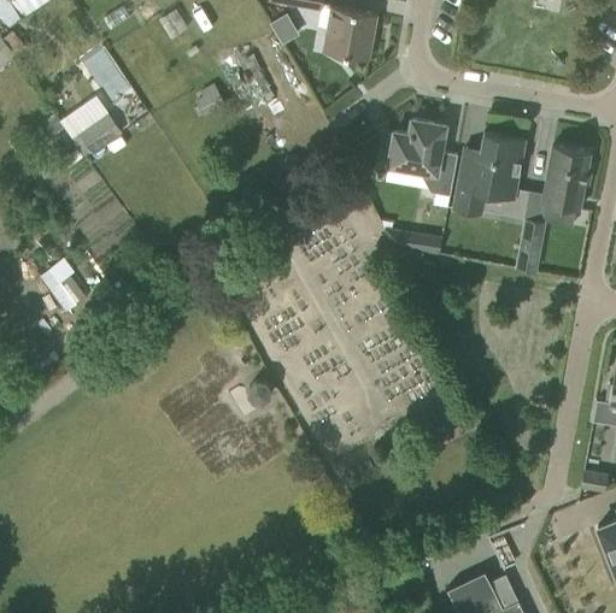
[(263,0),(269,1),(321,10),(322,0),(263,0)]
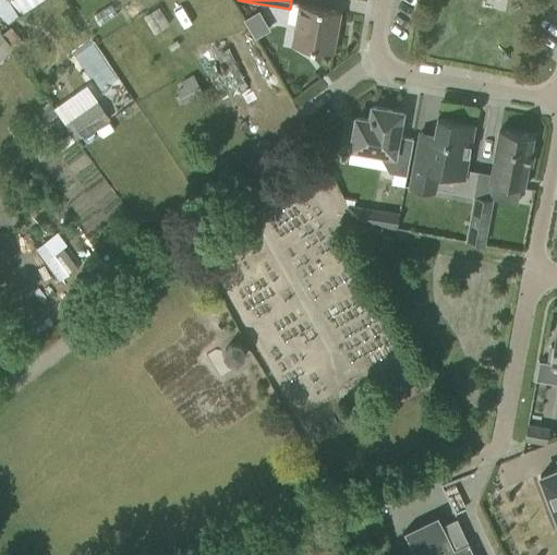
[(303,55),(321,58),(322,53),(335,56),(341,15),(299,8),(291,47),(304,49),(303,55)]
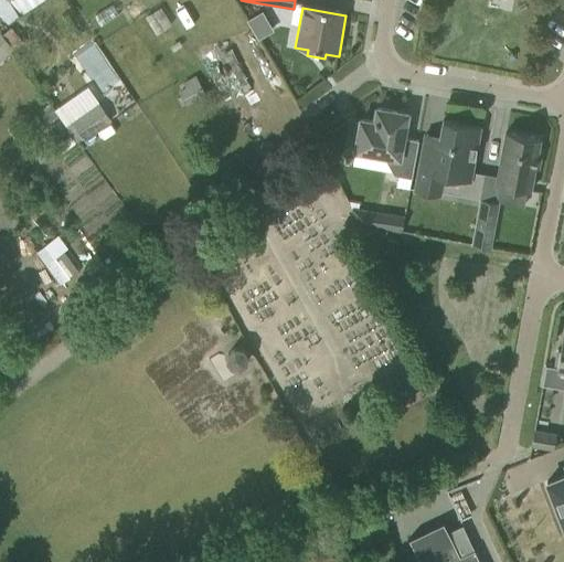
[(264,12),(251,22),(264,40),(277,31),(264,12)]
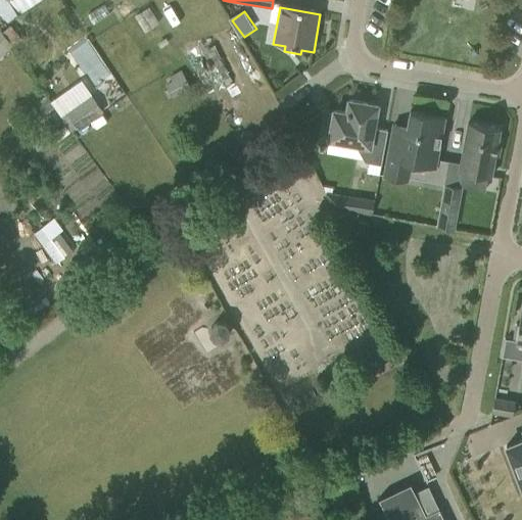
[(0,34),(0,58),(15,49),(3,32),(0,34)]
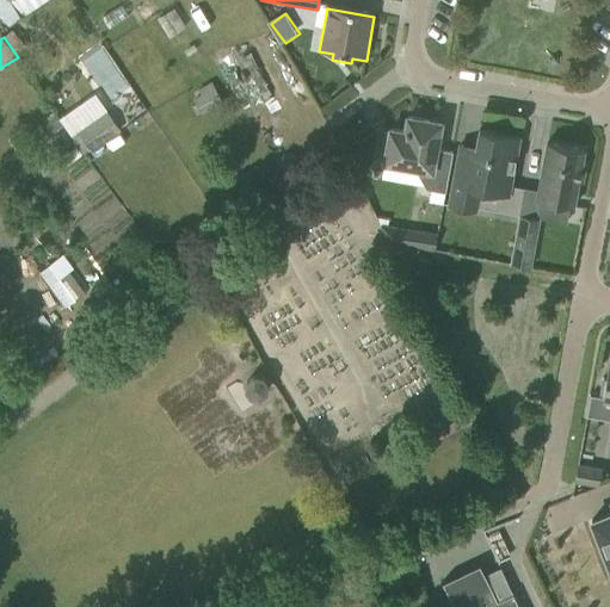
[(125,129),(149,112),(105,50),(81,67),(125,129)]
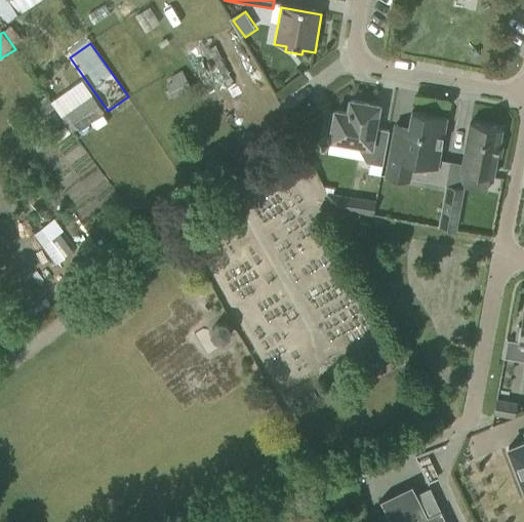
[(173,83),(167,87),(173,99),(192,90),(183,73),(170,79),(173,83)]
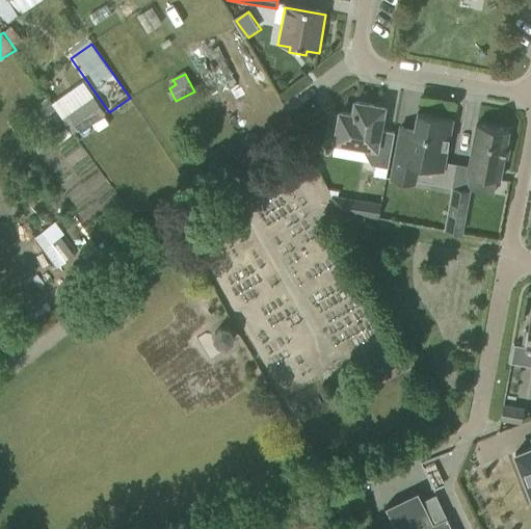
[(69,115),(70,117),(79,131),(105,114),(94,98),(69,115)]
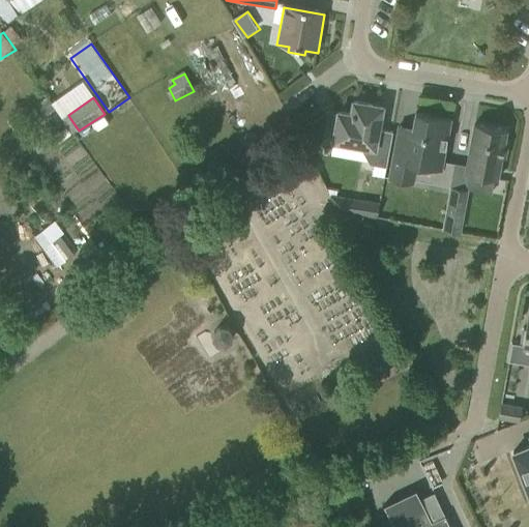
[(379,132),(383,110),(355,105),(352,117),(340,115),(335,136),(333,135),(331,144),(363,149),(363,153),(371,166),(387,169),(393,135),(379,132)]
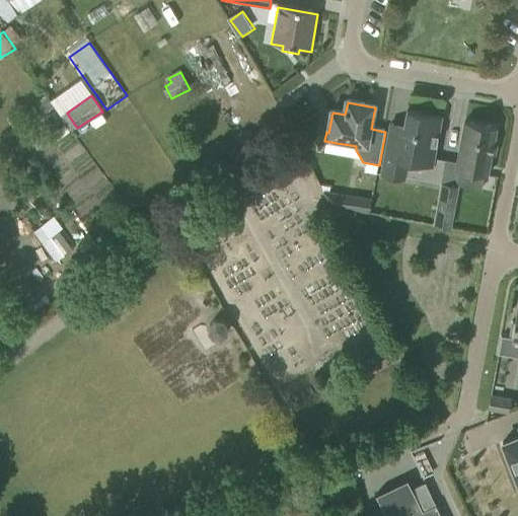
[(381,177),(405,181),(409,163),(433,167),(442,120),(408,113),(404,129),(391,127),(381,177)]
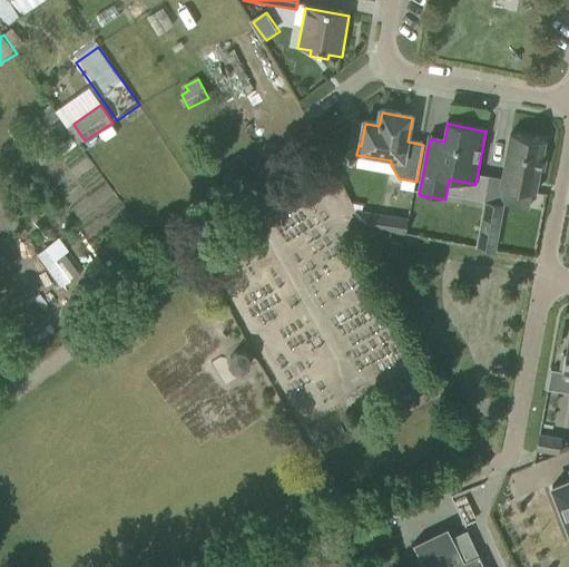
[(500,189),(506,191),(536,195),(539,172),(543,173),(546,157),(542,156),(545,143),(510,136),(500,189)]
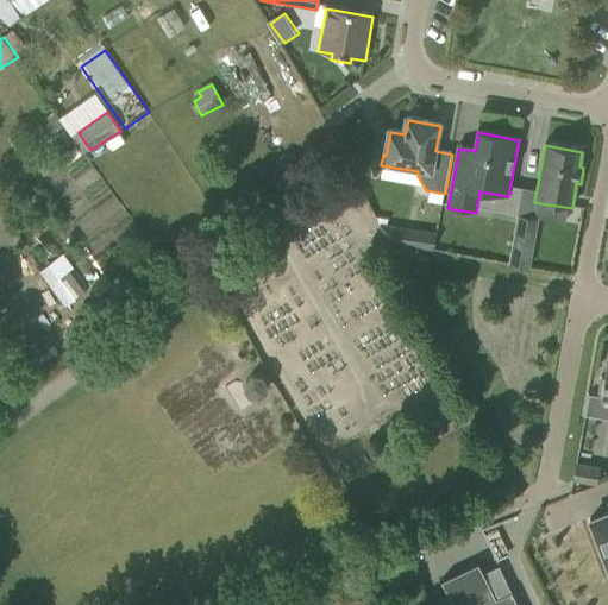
[(288,152),(277,159),(282,169),(294,162),(288,152)]
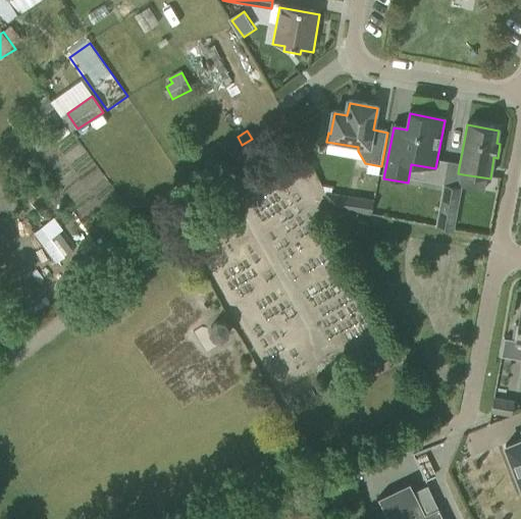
[(436,227),(455,230),(462,189),(444,186),(436,227)]
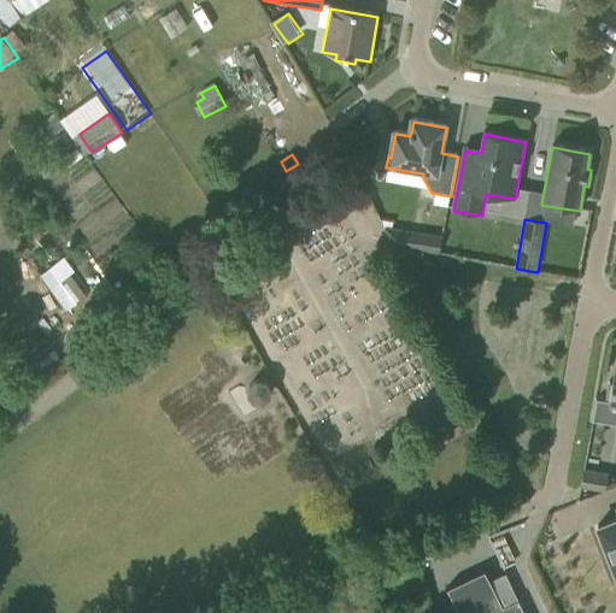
[(386,231),(394,247),(412,251),(415,235),(386,231)]
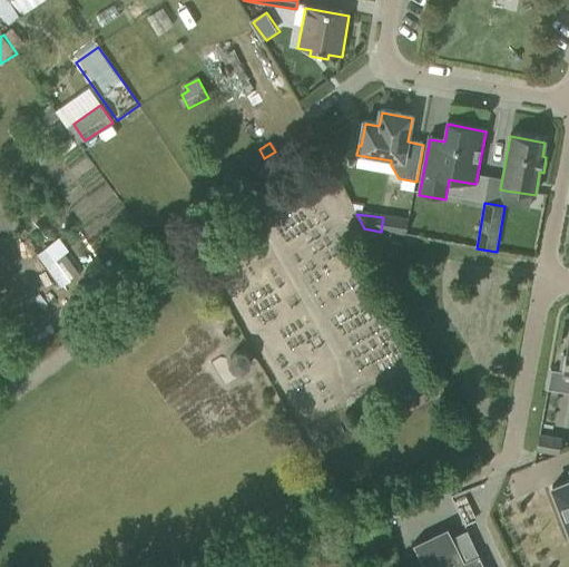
[(389,256),(401,258),(402,247),(391,245),(389,256)]
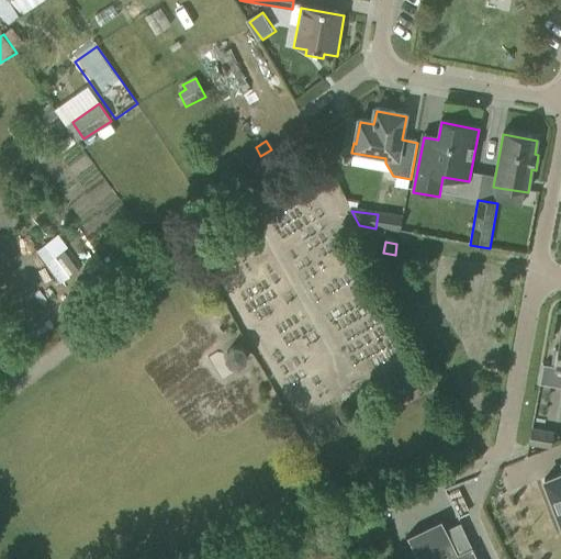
[(65,254),(48,267),(63,284),(79,272),(65,254)]
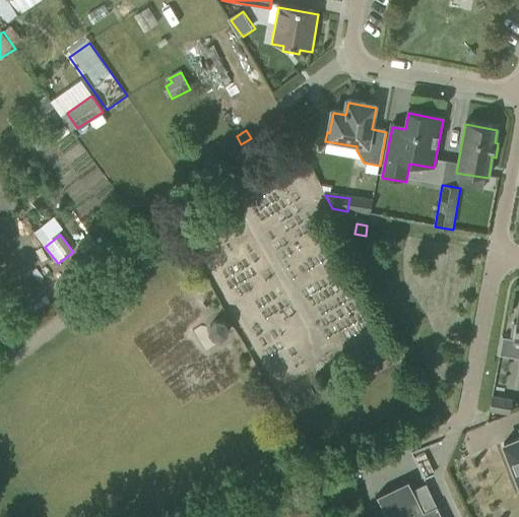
[(490,412),(507,415),(510,415),(513,402),(493,398),(490,412)]
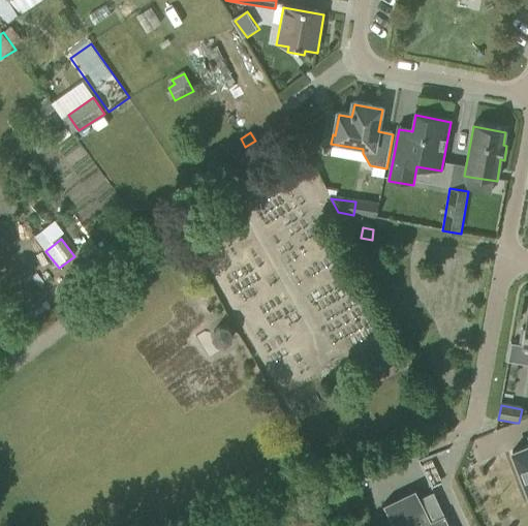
[(527,446),(513,454),(527,493),(527,446)]
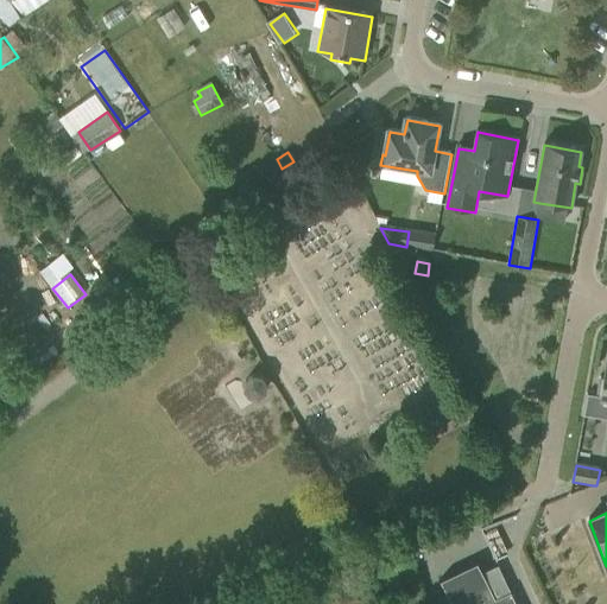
[(495,602),(478,564),(441,582),(451,603),(516,603),(511,593),(495,602)]
